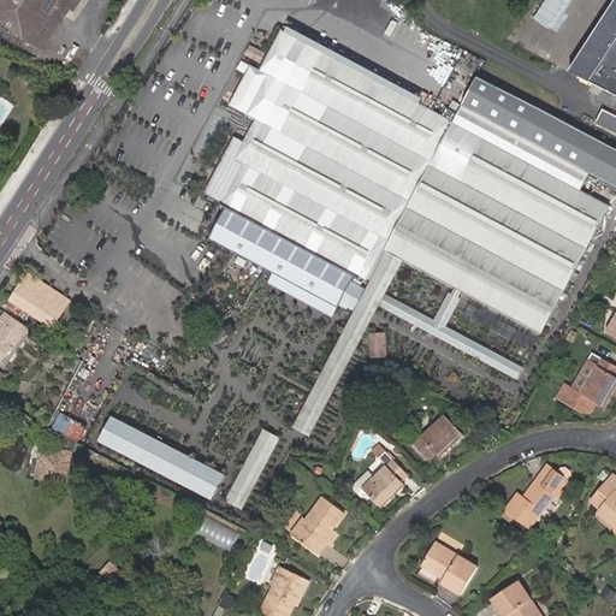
[(0,0),(0,16),(47,48),(72,11),(70,9),(73,5),(80,7),(83,0),(0,0)]
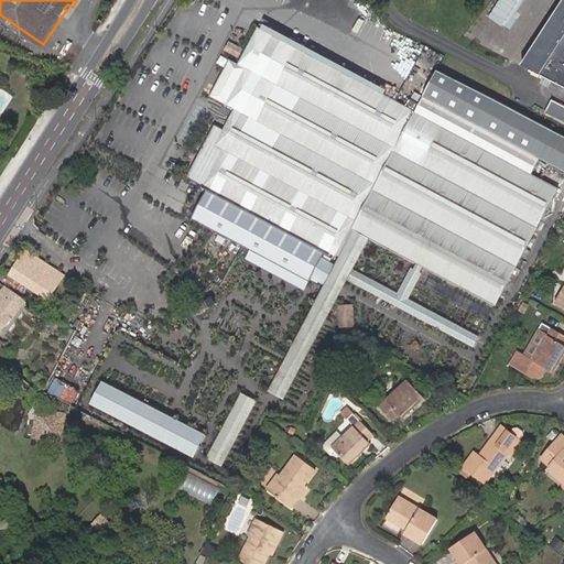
[(518,0),(498,0),(488,17),(501,26),(518,0)]
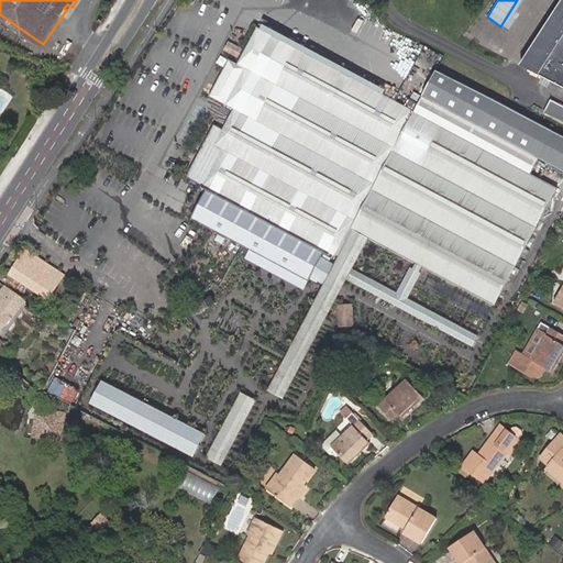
[(528,68),(529,69),(562,15),(562,0),(539,39),(541,40),(543,41),(534,55),(532,54),(530,52),(520,64),(528,68)]
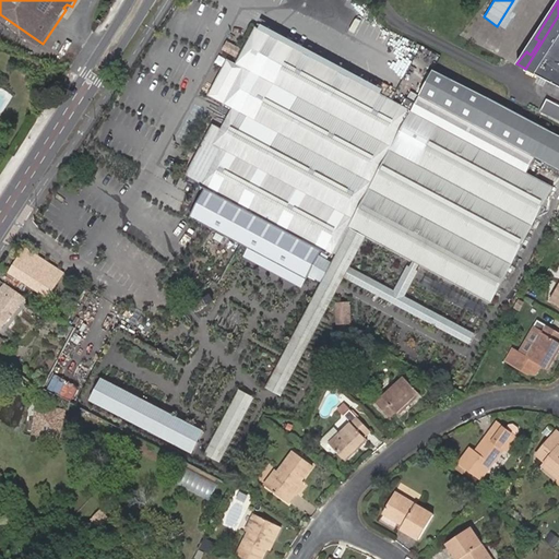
[(558,15),(525,69),(555,84),(558,76),(558,15)]
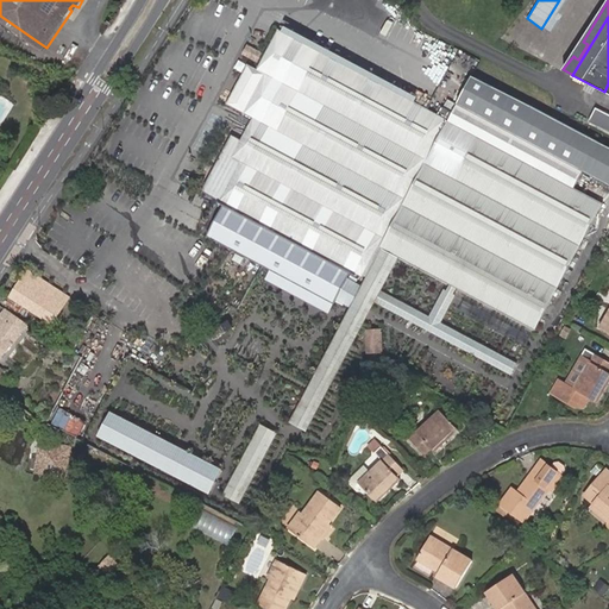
[(271,228),(364,277),(365,276),(369,277),(384,248),(402,257),(450,283),(460,288),(538,330),(604,205),(577,189),(586,171),(608,183),(608,144),(473,79),(451,121),(280,29),(258,69),(249,64),(227,104),(255,118),(242,140),(232,136),(202,193),(253,219),(249,230),(267,239),(271,228)]
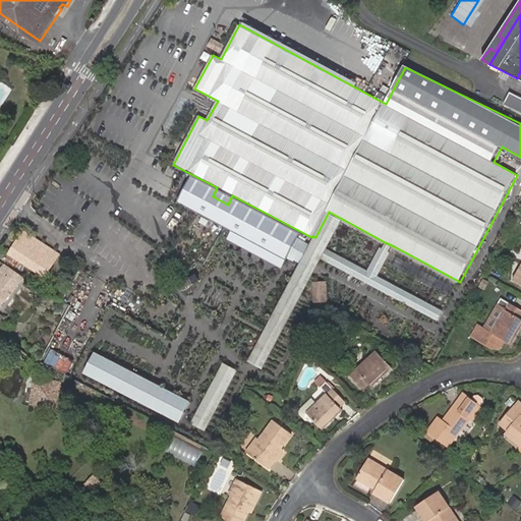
[(499,36),(490,48),(493,50),(495,51),(503,38),(501,37),(499,36)]
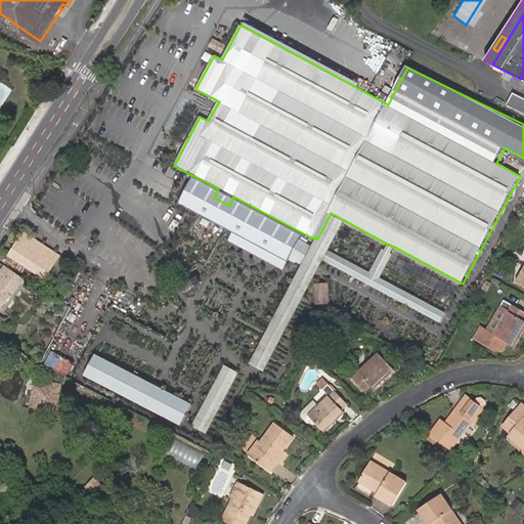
[(317,238),(250,363),(265,372),(326,257),(443,319),(447,311),(381,275),(396,248),(387,244),(373,270),(332,248),(346,221),(331,213),(317,238)]
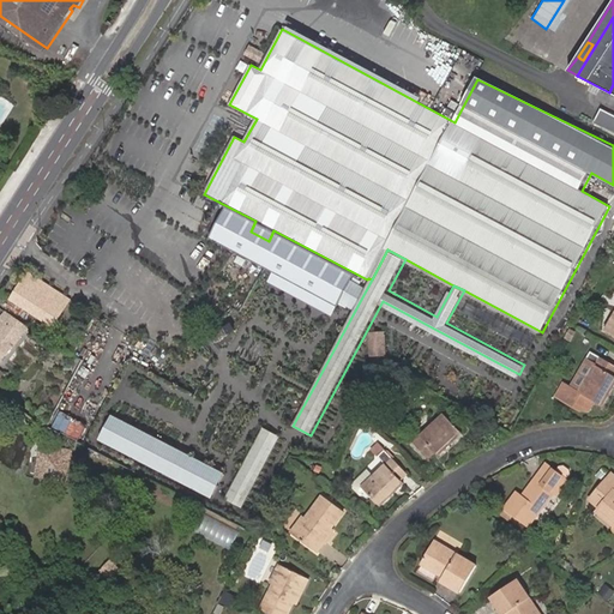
[(40,315),(56,290),(31,272),(14,300),(40,315)]
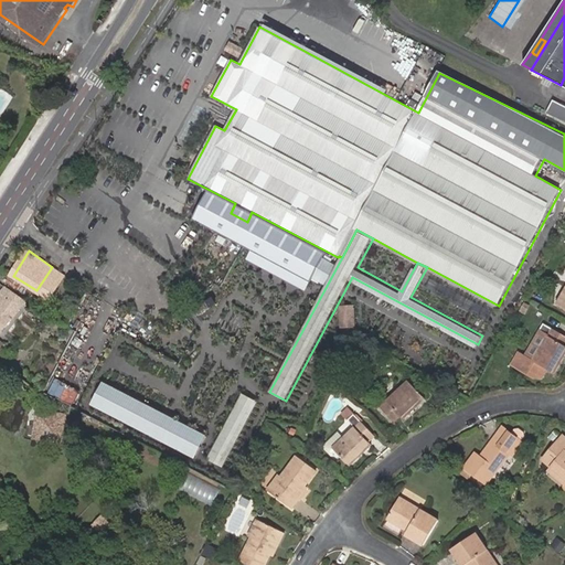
[(63,276),(52,267),(36,290),(49,299),(63,276)]
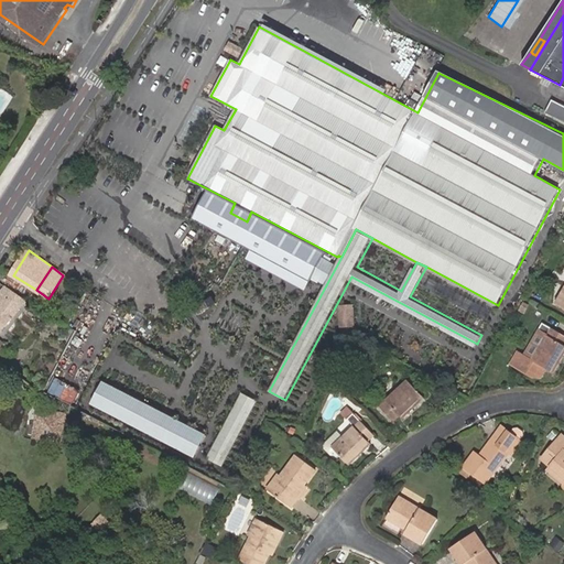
[(25,300),(6,286),(0,293),(0,329),(1,331),(25,300)]
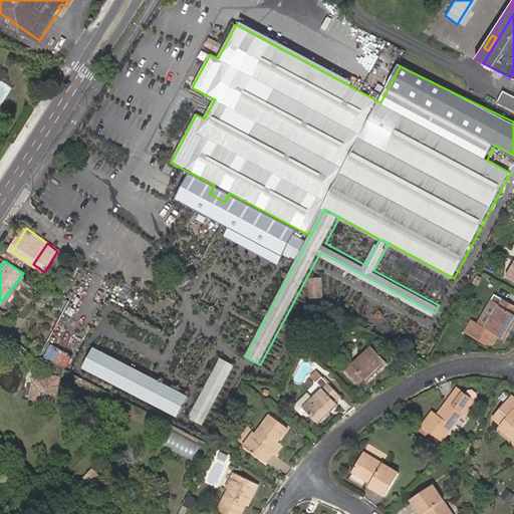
[(309,296),(323,297),(323,276),(309,276),(309,296)]
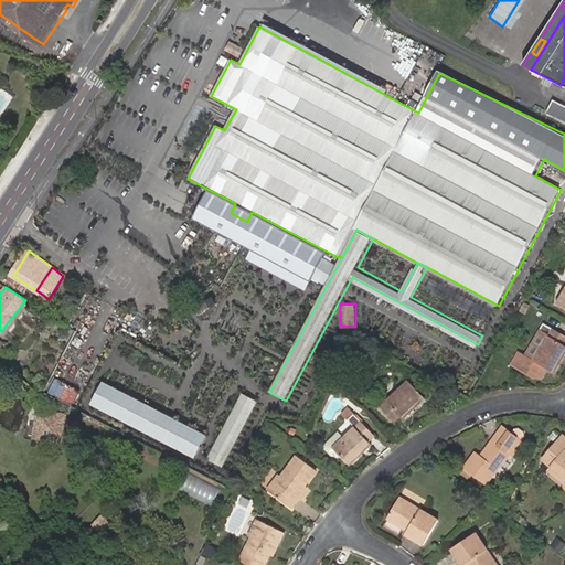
[(564,353),(564,336),(545,324),(543,323),(539,330),(541,331),(548,336),(534,361),(525,356),(524,355),(520,362),(522,369),(534,376),(542,377),(546,369),(554,373),(564,353)]
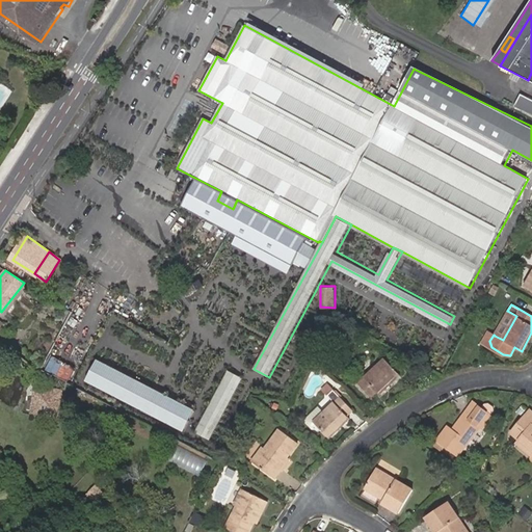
[(503,340),(516,316),(509,312),(495,336),(503,340)]
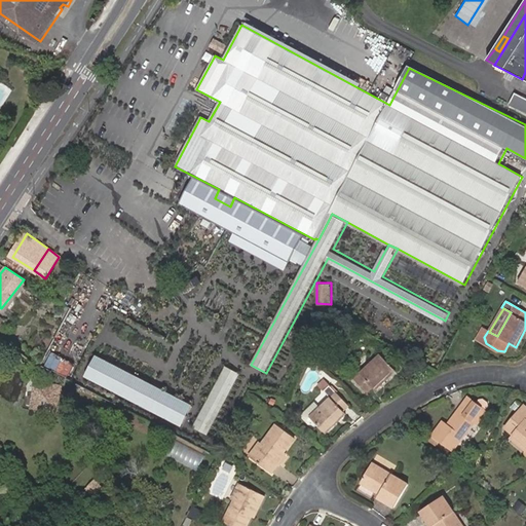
[(484,337),(488,331),(484,328),(477,339),(486,343),(484,337)]
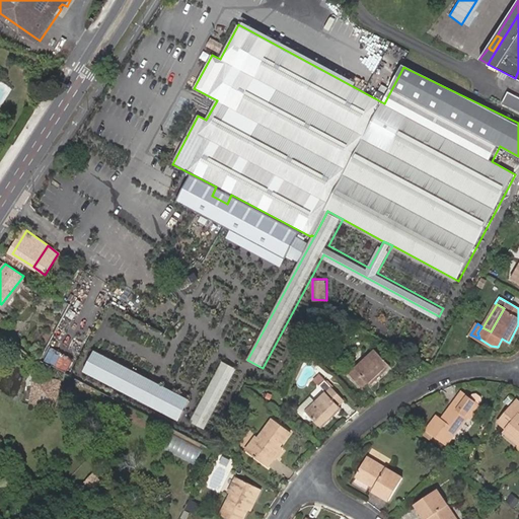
[(178,419),(189,396),(92,349),(81,371),(178,419)]
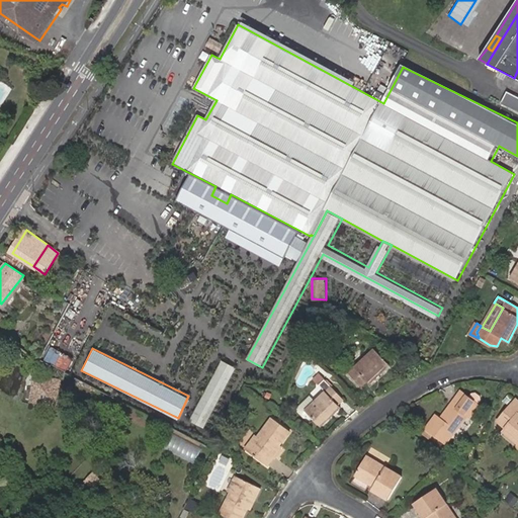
[(50,349),(47,361),(71,368),(75,357),(50,349)]
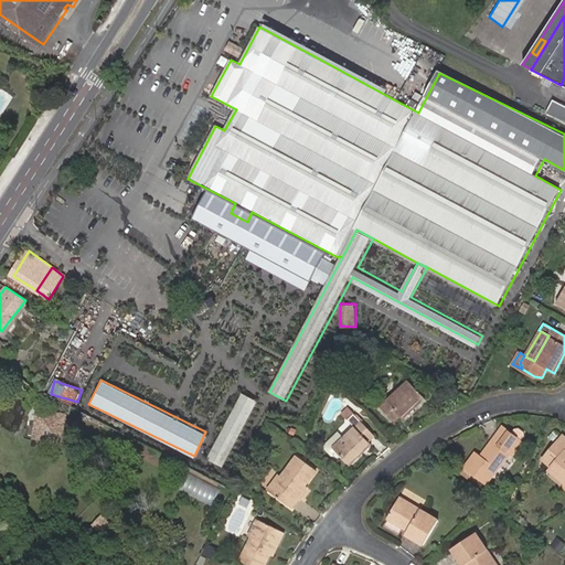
[(403,419),(425,398),(409,381),(387,401),(381,394),(374,400),(395,422),(402,416),(403,419)]
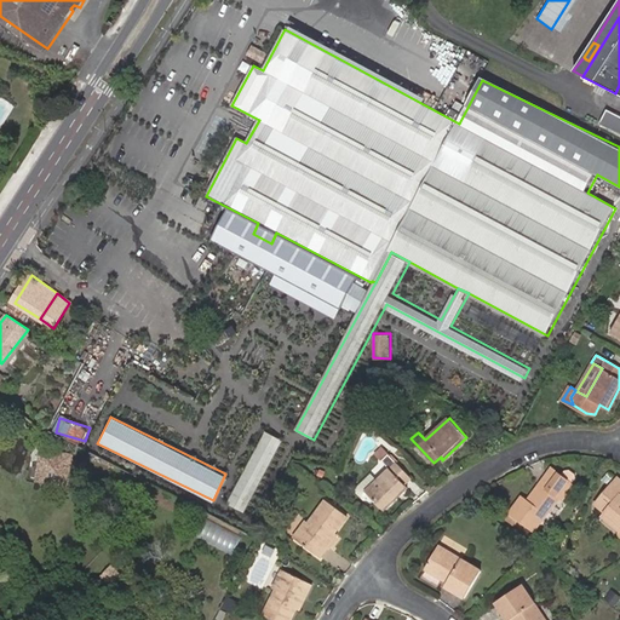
[(247,510),(282,437),(264,429),(229,501),(247,510)]
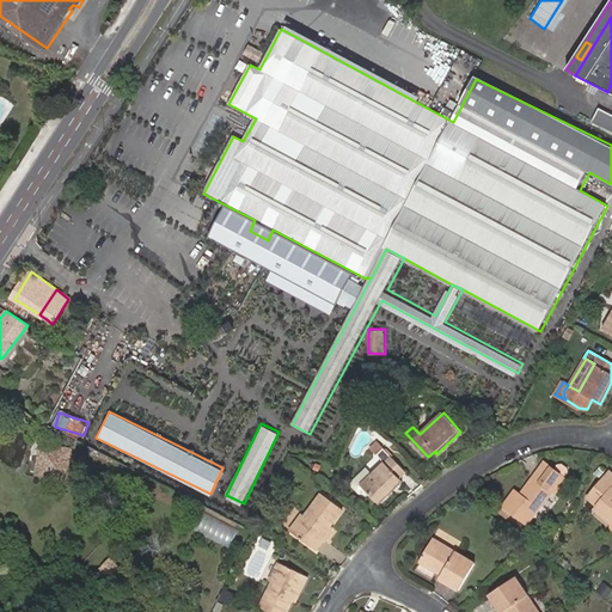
[(403,481),(399,478),(407,471),(384,447),(378,441),(372,447),(385,463),(368,478),(361,484),(379,503),(403,481)]
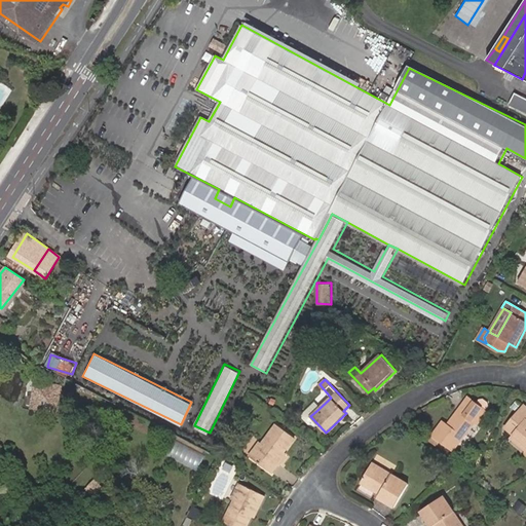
[(32,408),(57,411),(58,397),(62,397),(62,390),(60,390),(60,386),(36,383),(32,408)]
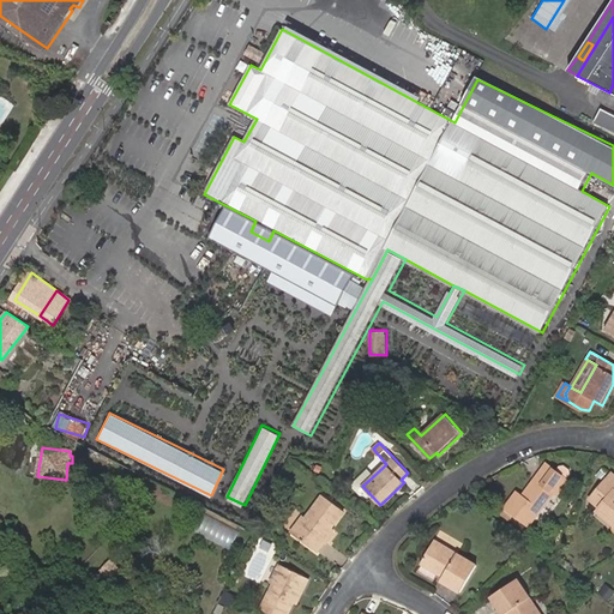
[(528,527),(554,493),(557,495),(569,481),(567,480),(571,475),(570,470),(565,467),(560,467),(557,471),(547,464),(535,480),(539,482),(527,499),(523,497),(517,493),(505,509),(528,527)]
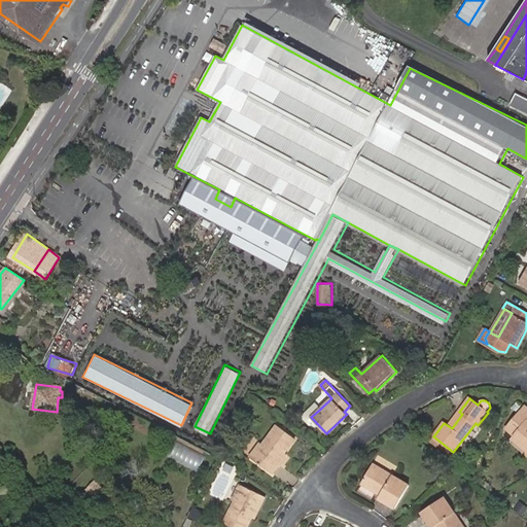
[(526,407),(507,429),(516,435),(513,440),(526,450),(526,407)]
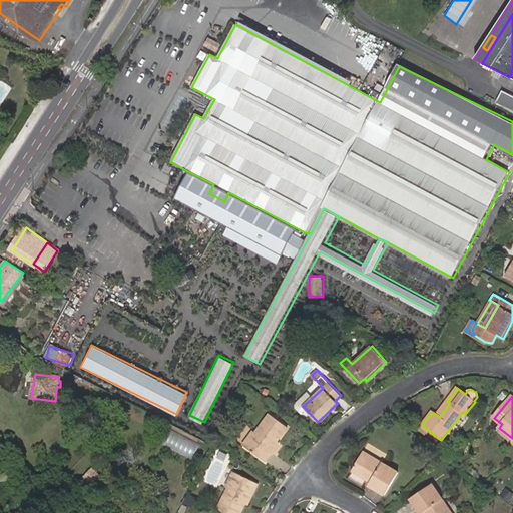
[(440,417),(450,403),(447,401),(437,415),(440,417)]
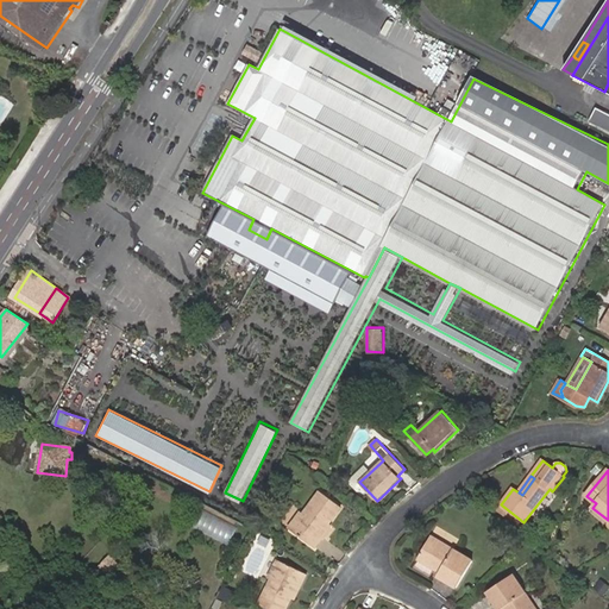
[(321,533),(328,523),(341,508),(320,491),(303,514),(301,512),(290,527),(316,547),(325,537),(321,533)]
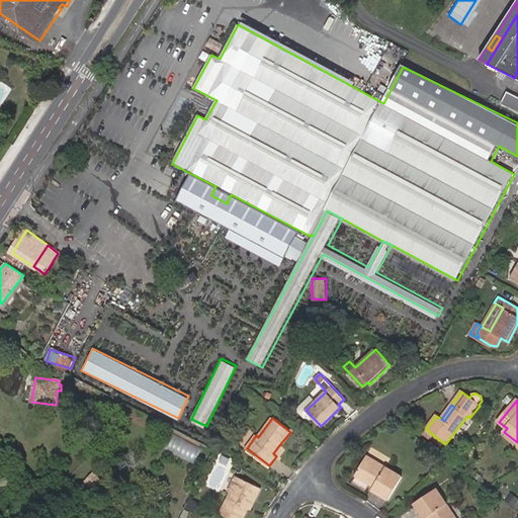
[(196,461),(203,446),(172,431),(165,446),(196,461)]
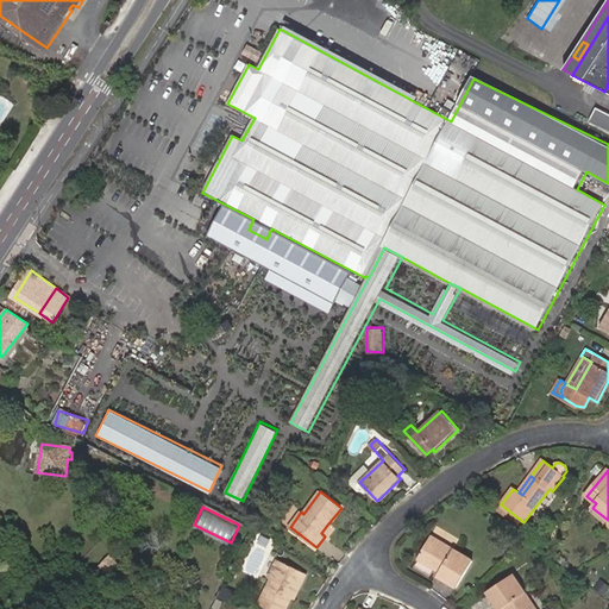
[(332,526),(328,523),(321,533),(325,537),(332,526)]
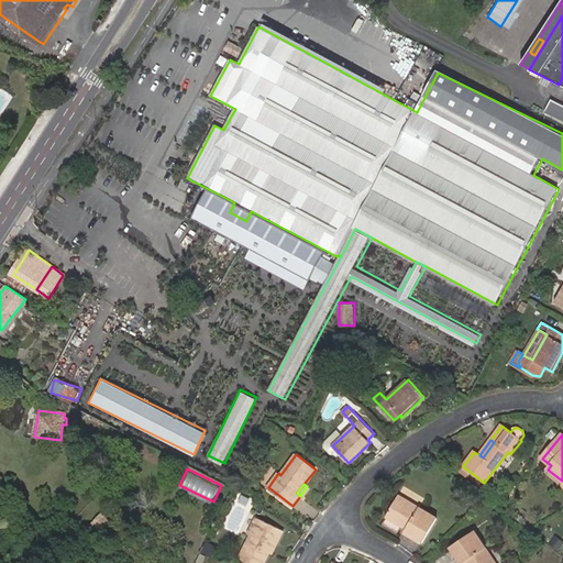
[(422,543),(438,518),(399,496),(387,517),(407,529),(405,532),(422,543)]
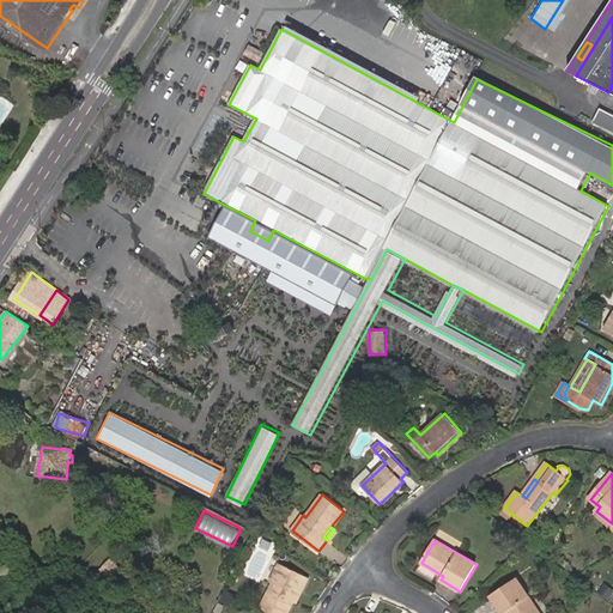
[(120,571),(110,562),(99,574),(109,582),(120,571)]
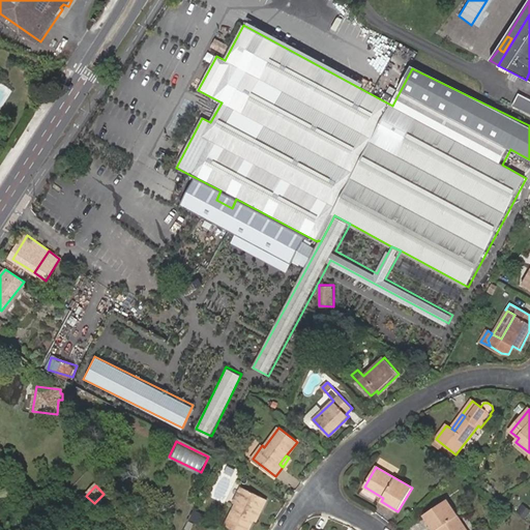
[(259,509),(262,510),(267,500),(242,488),(234,503),(236,504),(226,526),(236,529),(248,529),(254,520),(259,509)]
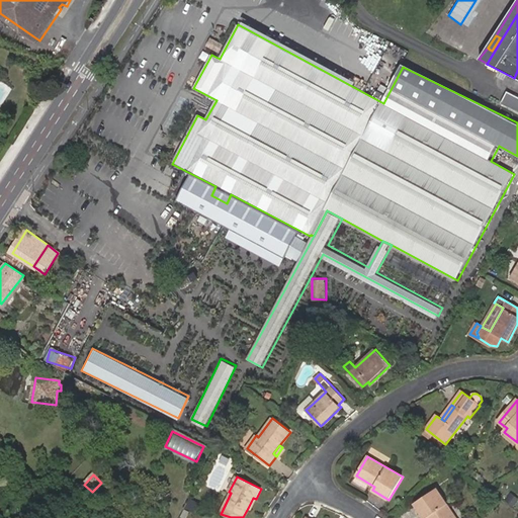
[(430,517),(456,517),(437,489),(415,503),(425,517),(426,517),(429,516),(430,517)]
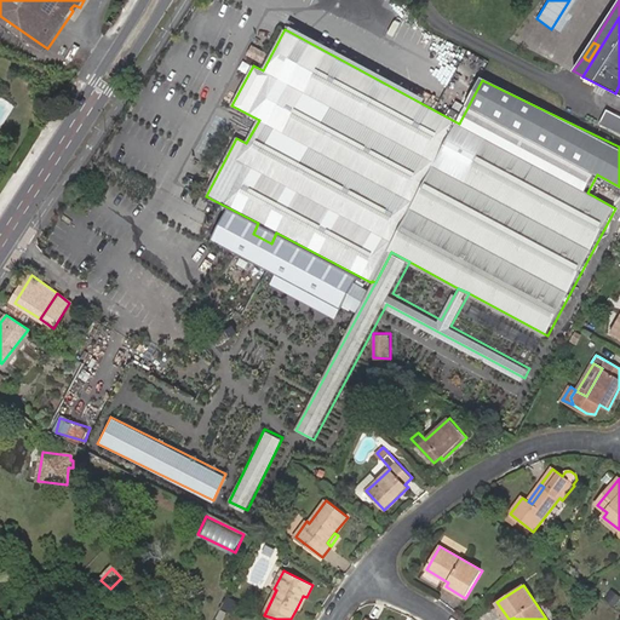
[(619,597),(619,596),(613,591),(607,598),(614,604),(619,597)]
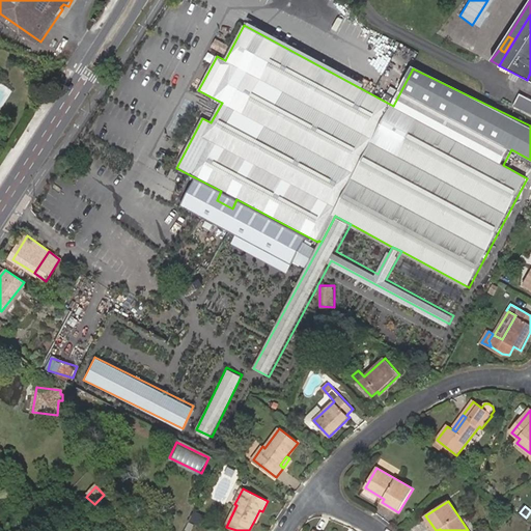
[(257,523),(262,511),(259,510),(254,521),(257,523)]
